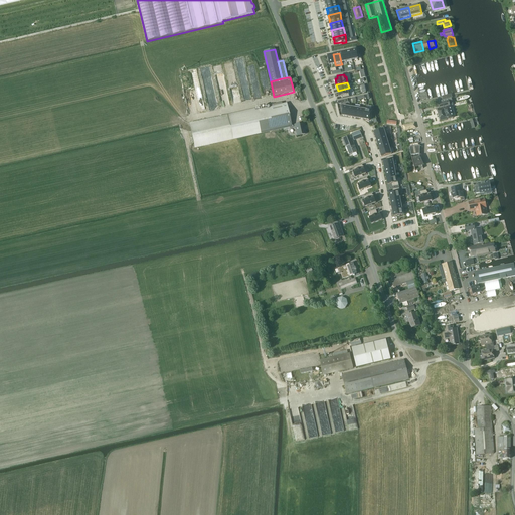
[(349,88),(338,91),(339,97),(342,96),(343,99),(350,97),(349,94),(350,94),(349,88)]
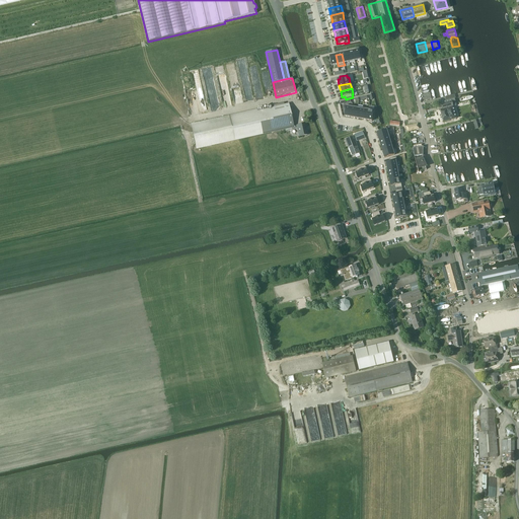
[(440,110),(443,122),(456,119),(453,106),(452,101),(451,99),(444,101),(441,102),(442,104),(443,109),(440,110)]
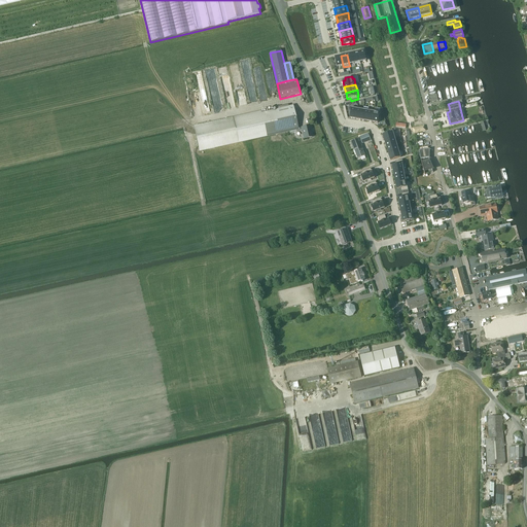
[(233,118),(194,127),(199,151),(200,151),(199,152),(200,152),(220,147),(239,143),(279,134),(289,132),(289,130),(297,129),(292,106),(288,107),(276,109),(276,111),(233,120),(233,119),(233,118)]
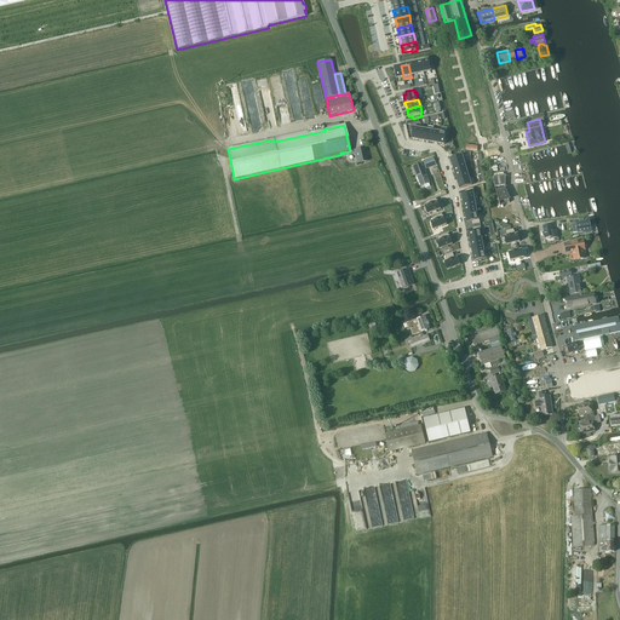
[(350,151),(340,153),(340,155),(342,156),(349,155),(355,154),(357,164),(368,161),(365,148),(355,150),(350,151)]
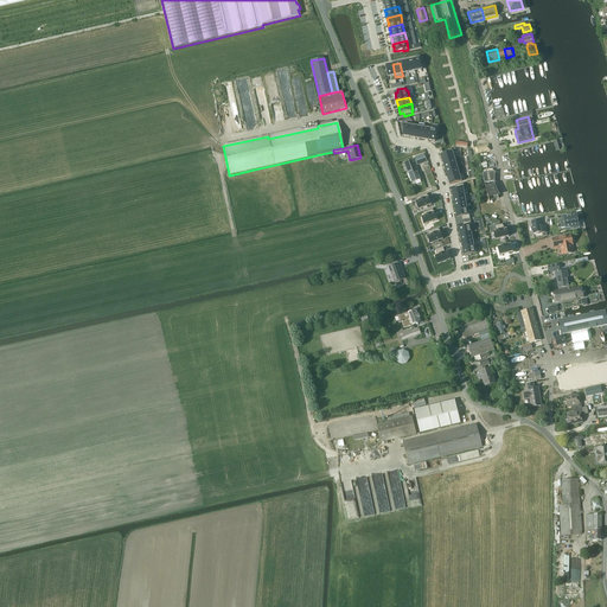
[(453,152),(441,155),(449,185),(461,181),(453,152)]
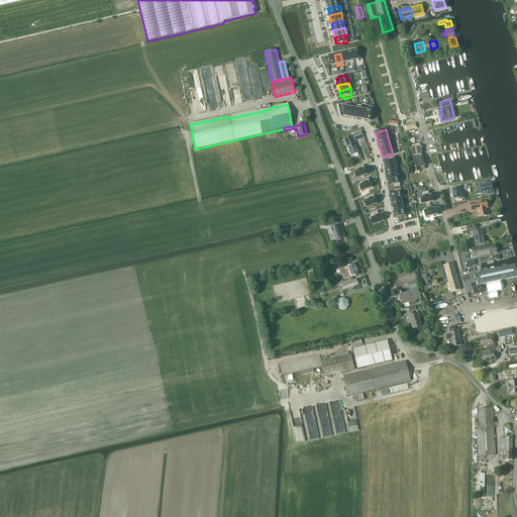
[(364,136),(362,130),(352,134),(354,140),(364,136)]
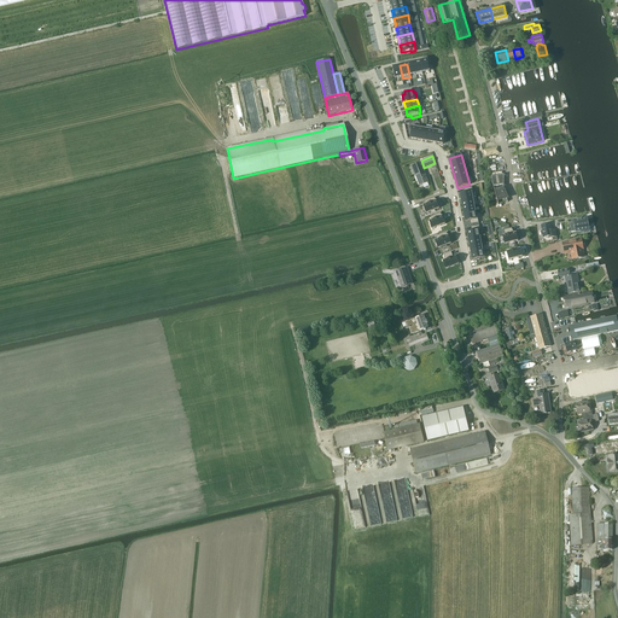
[(412,165),(420,186),(429,182),(421,163),(412,165)]
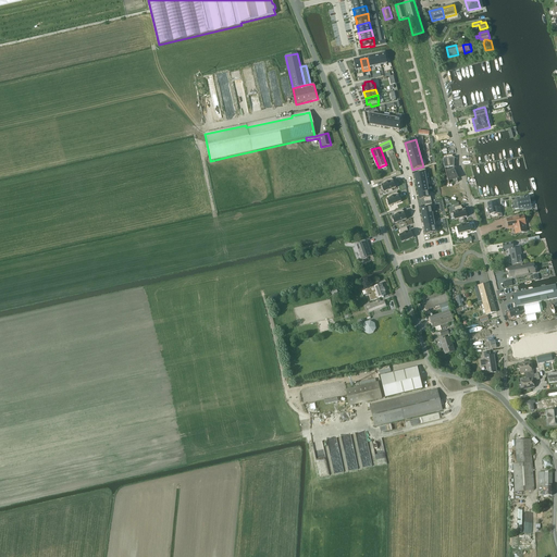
[(455,158),(443,159),(445,168),(454,166),(455,158)]
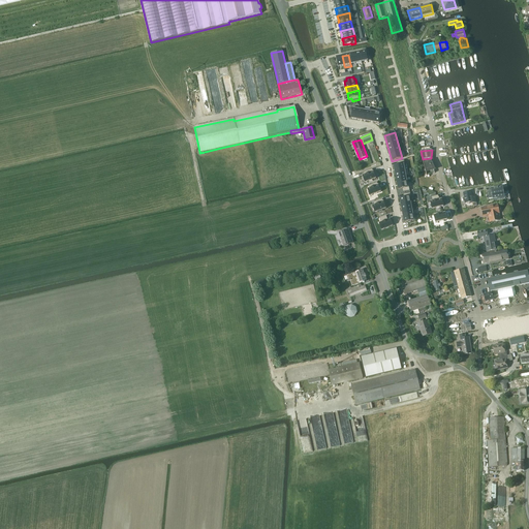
[(398,165),(394,166),(395,172),(405,170),(404,164),(405,164),(404,160),(397,161),(398,165)]
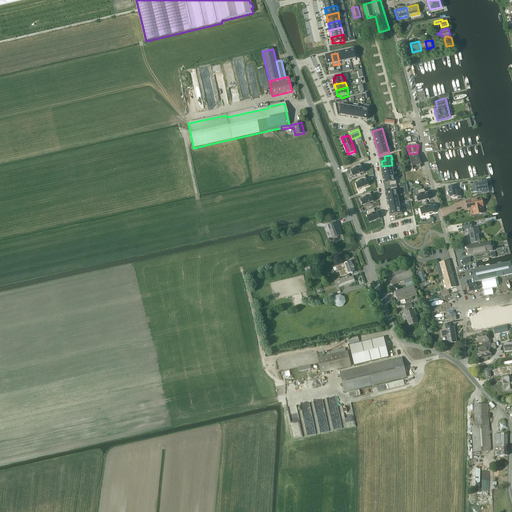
[(413,170),(421,167),(417,155),(410,158),(413,170)]
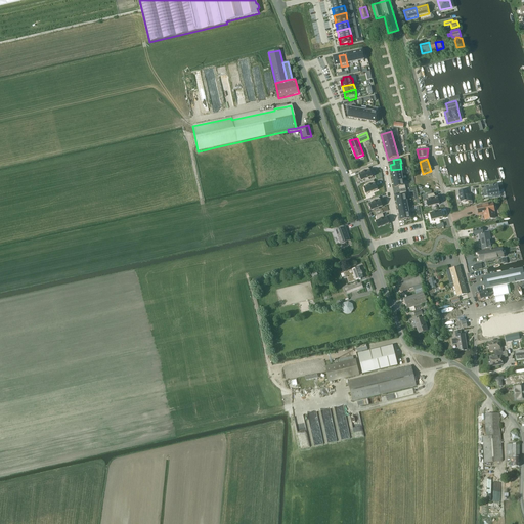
[(360,174),(359,174),(361,181),(373,177),(368,168),(360,171),(361,174),(360,174)]
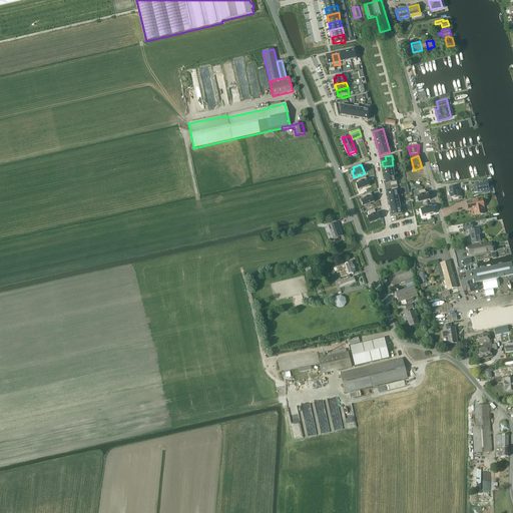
[(395,176),(385,178),(386,184),(390,183),(391,186),(398,185),(396,175),(395,176)]
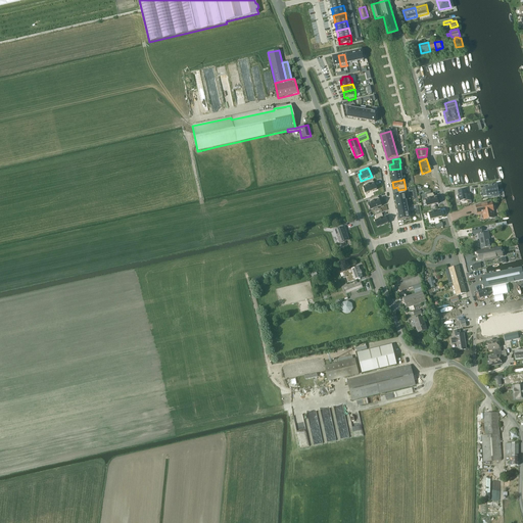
[(365,187),(364,187),(366,194),(377,190),(373,181),(365,184),(366,186),(365,187)]
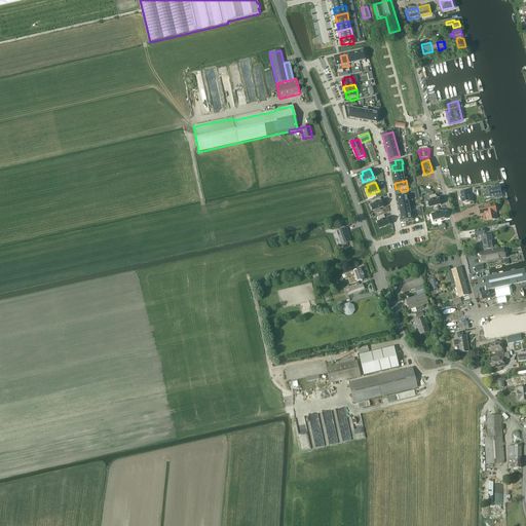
[(491,197),(500,195),(499,186),(489,187),(489,190),(485,190),(487,197),(491,197)]
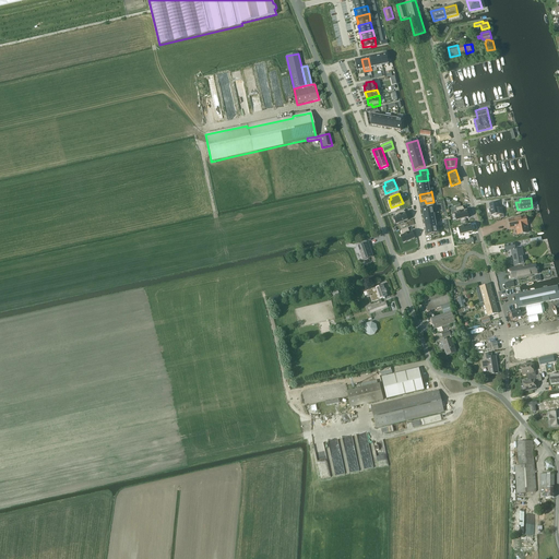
[(498,203),(489,204),(491,215),(497,214),(497,215),(500,215),(500,218),(504,217),(503,213),(502,207),(499,209),(498,203)]
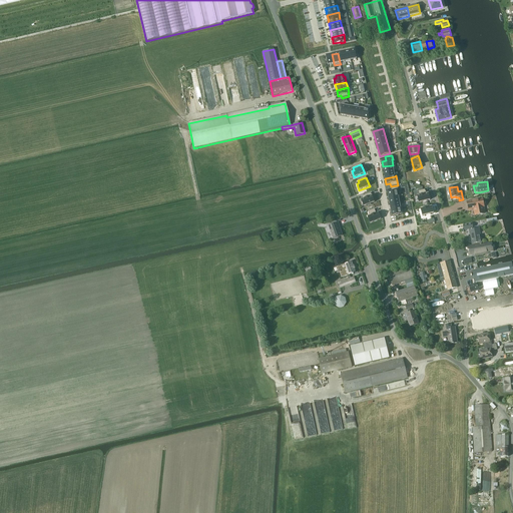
[(392,191),(388,192),(389,198),(399,196),(398,191),(399,191),(398,187),(391,188),(392,191)]
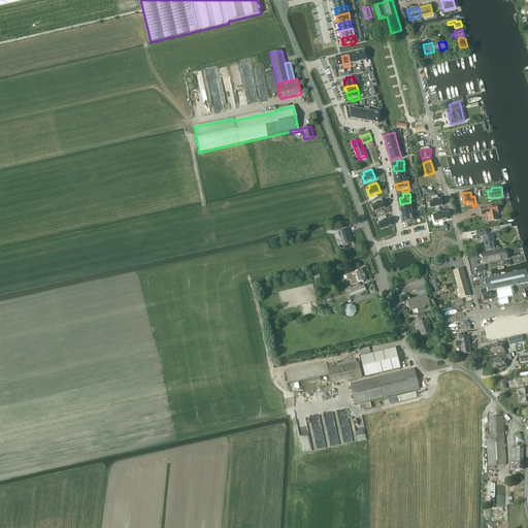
[(432,201),(430,202),(431,208),(442,206),(441,199),(439,199),(438,200),(437,196),(437,195),(430,197),(432,201)]
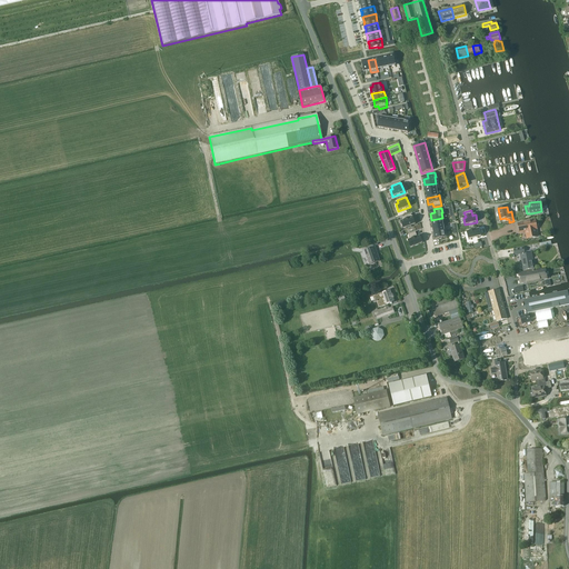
[(402,221),(401,221),(403,229),(408,227),(408,228),(411,227),(411,226),(416,225),(411,215),(402,218),(403,221),(402,221)]
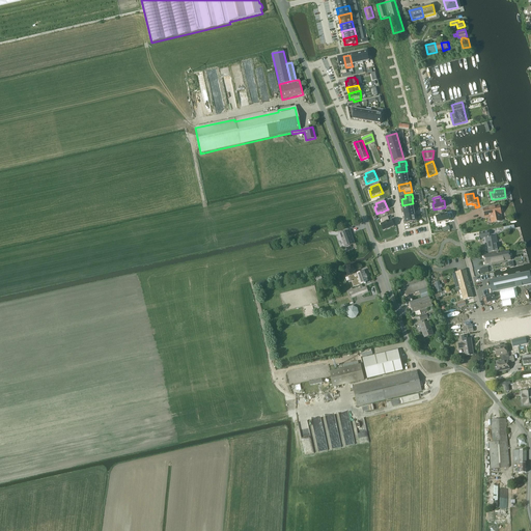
[(500,205),(483,210),(484,217),(491,216),(492,223),(497,222),(498,222),(500,222),(501,221),(502,221),(501,213),(500,205)]
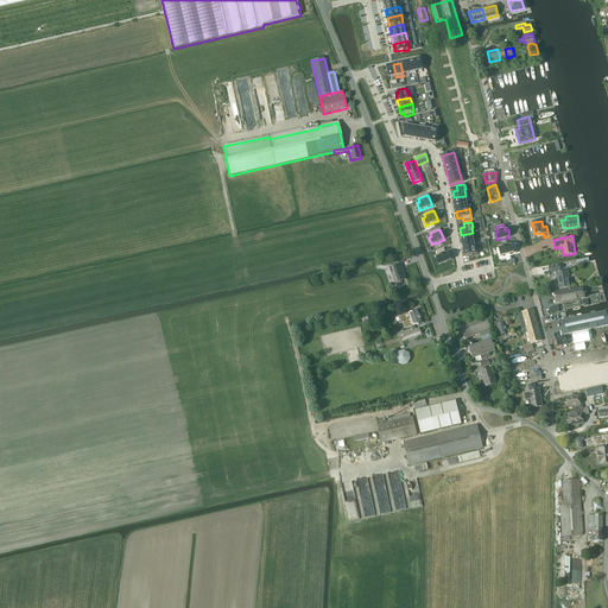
[(508,244),(498,246),(501,255),(514,253),(512,245),(510,246),(508,244)]
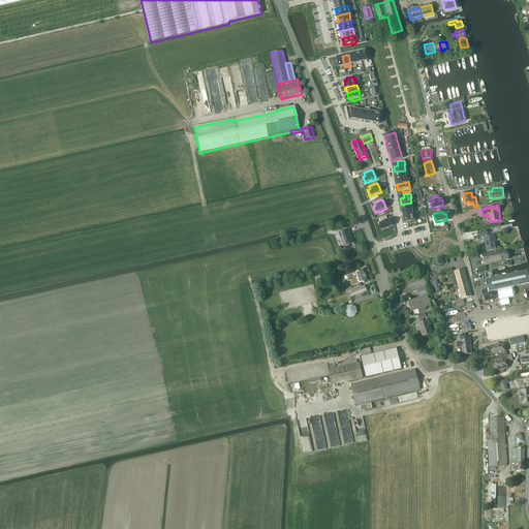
[(380,223),(379,223),(381,230),(393,226),(391,219),(389,220),(386,216),(380,218),(380,219),(381,223),(380,223)]
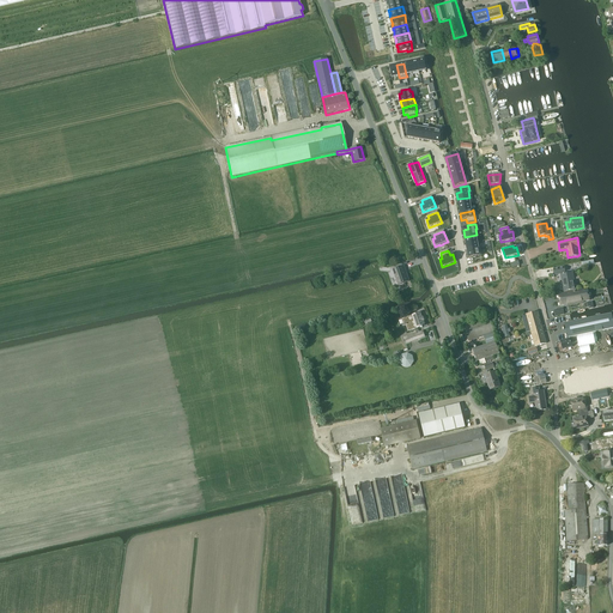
[(398,285),(408,281),(404,266),(393,269),(398,285)]
